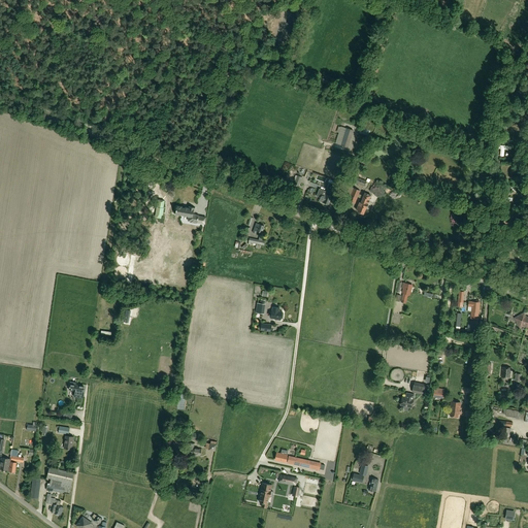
[(333,83),(318,76),(316,80),(332,87),(333,83)]
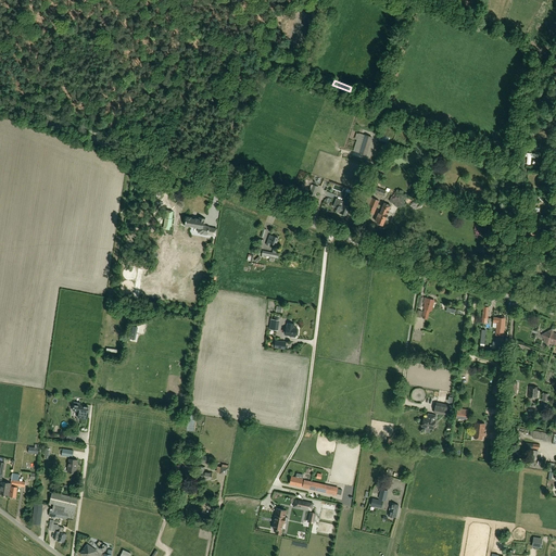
[(371,138),(366,136),(361,153),(366,155),(371,138)]
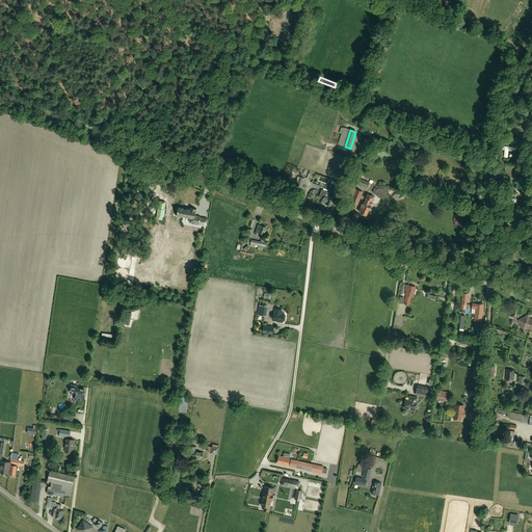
[(512,151),(512,148),(503,147),(502,150),(505,150),(504,157),(508,157),(508,151),(512,151)]
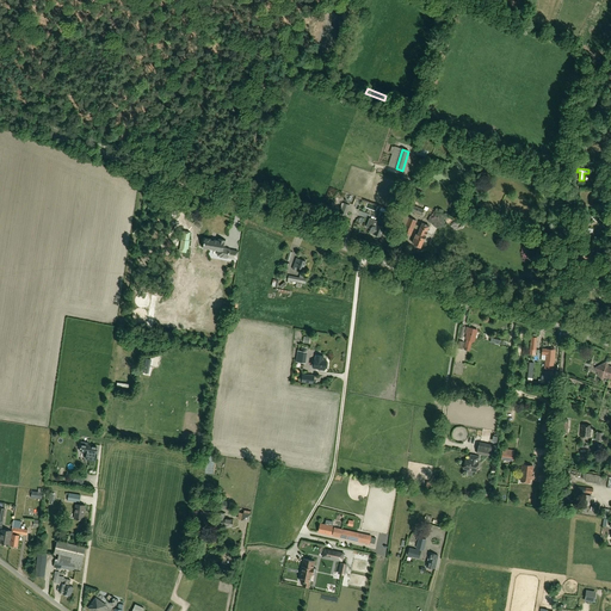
[(369,233),(374,234),(381,236),(383,228),(377,226),(380,222),(369,218),(366,227),(370,229),(369,233)]
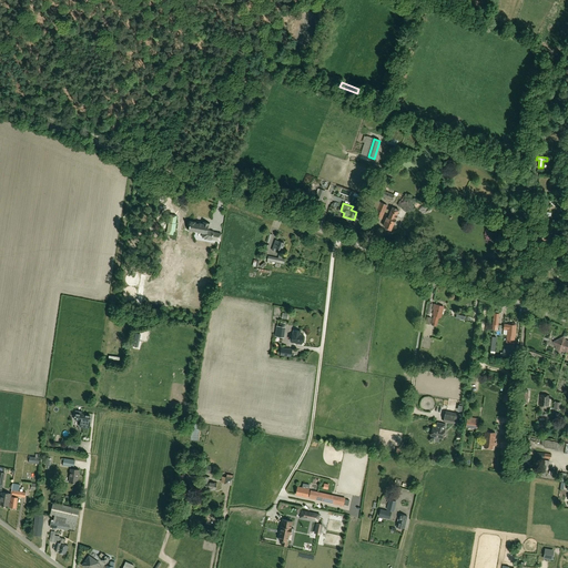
[(375,216),(382,219),(387,205),(381,203),(375,216)]
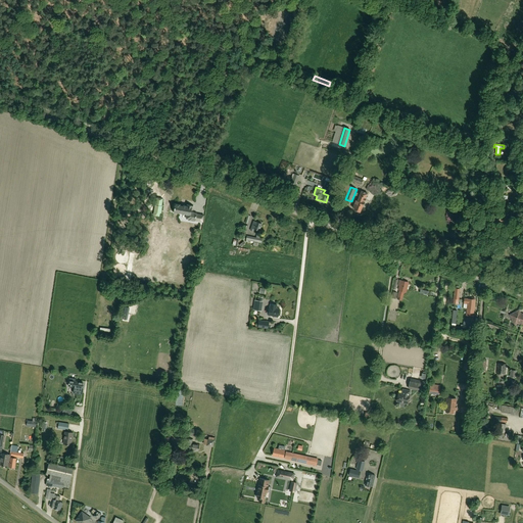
[(353,207),(354,207),(353,209),(361,211),(368,194),(361,191),(358,201),(355,200),(353,207)]
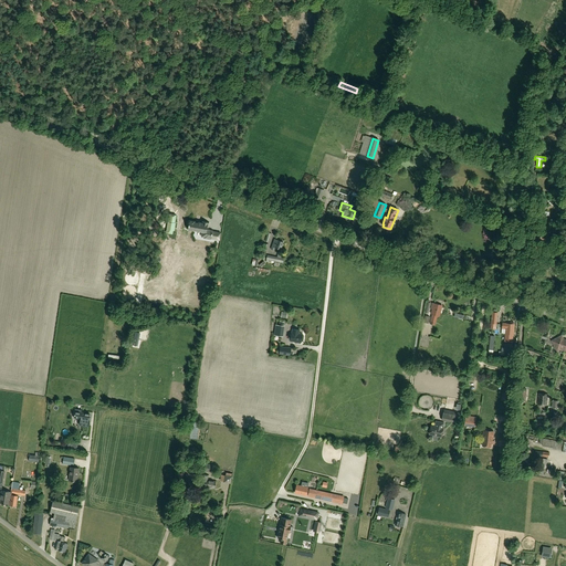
[(176,217),(170,216),(168,222),(167,230),(168,230),(167,233),(171,234),(173,231),(174,231),(175,224),(175,223),(176,217)]
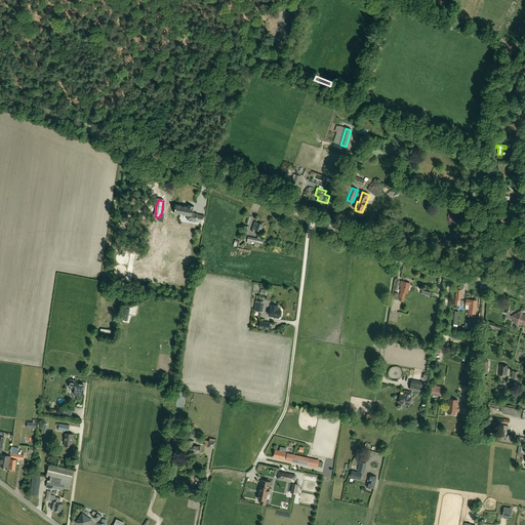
[(184,206),(184,207),(182,206),(182,205),(174,204),(174,208),(175,208),(174,213),(179,214),(179,213),(186,214),(186,215),(197,217),(198,214),(192,213),(192,211),(193,211),(194,207),(188,206),(188,205),(187,207),(184,206)]
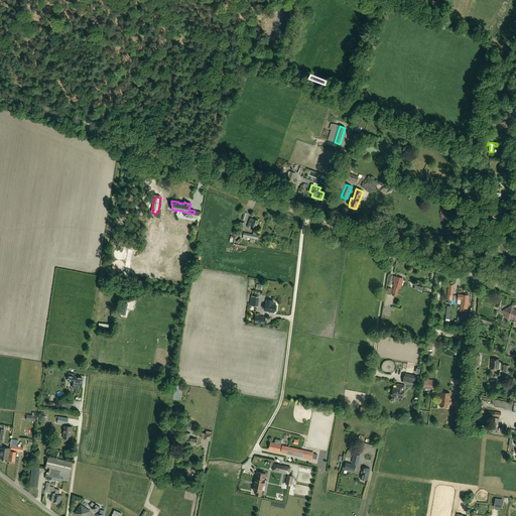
[(258,221),(250,218),(247,228),(250,229),(251,226),(256,228),(258,221)]
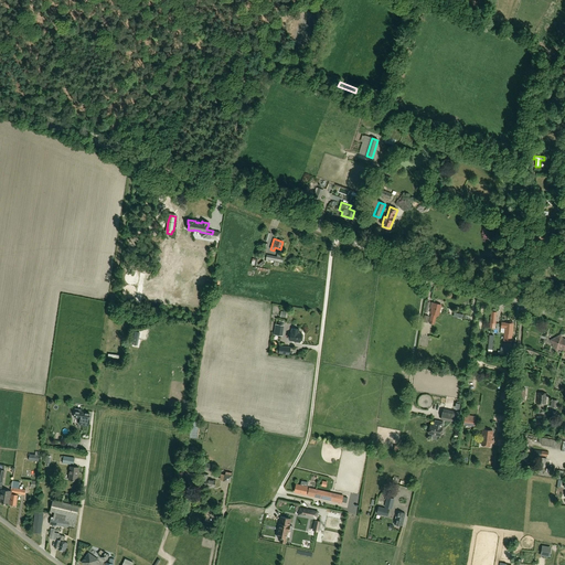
[(283,255),(277,254),(277,257),(267,255),(266,260),(273,263),(274,260),(283,263),(284,258),(283,258),(283,255)]
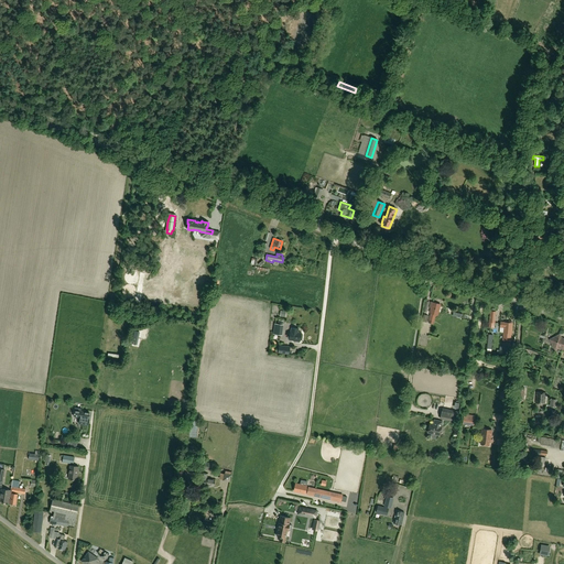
[(441,305),(431,302),(429,307),(431,308),(430,313),(431,313),(430,320),(429,323),(433,324),(435,315),(437,316),(441,305)]
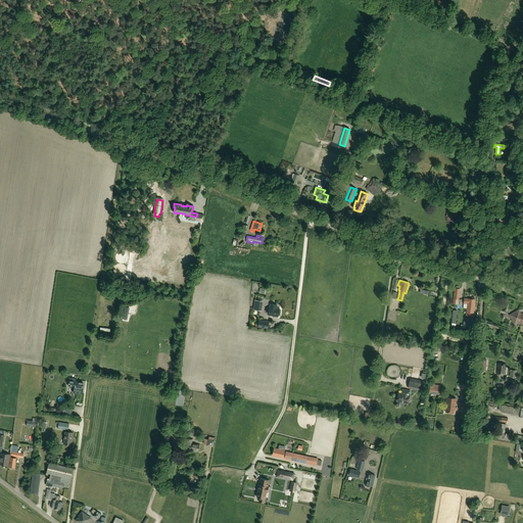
[(262,311),(263,301),(263,297),(258,296),(257,300),(254,299),(253,310),(262,311)]
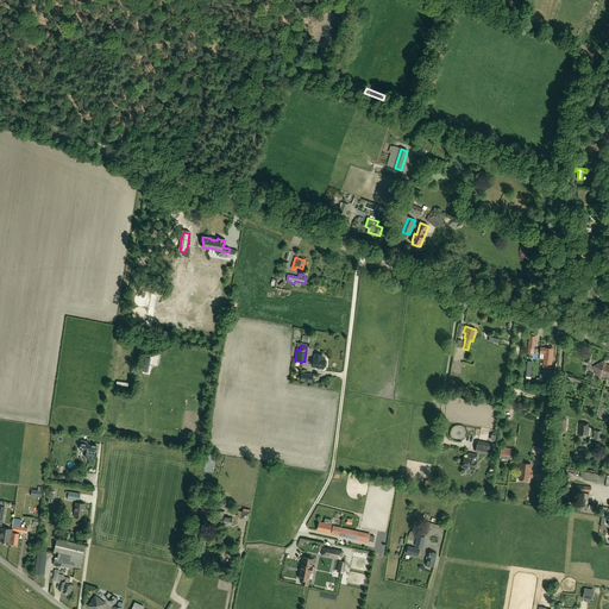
[(545,353),(544,368),(551,368),(551,365),(552,360),(553,349),(553,347),(548,347),(548,349),(545,349),(540,347),(540,353),(545,353)]
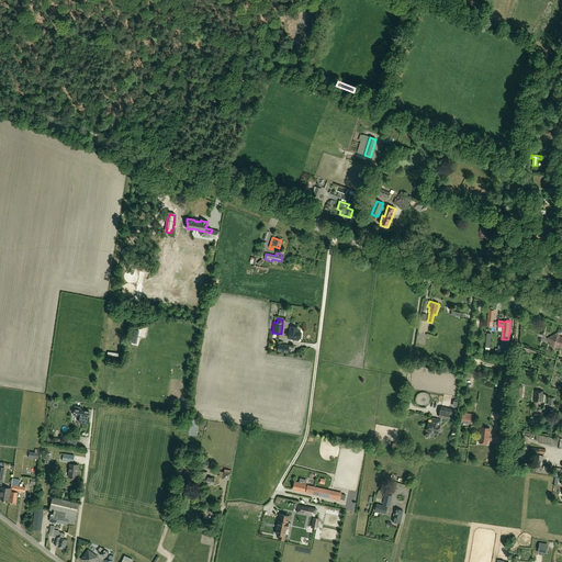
[(300,340),(301,332),(298,332),(298,328),(291,327),(290,330),(290,329),(289,339),(294,340),(299,341),(299,340),(300,340)]
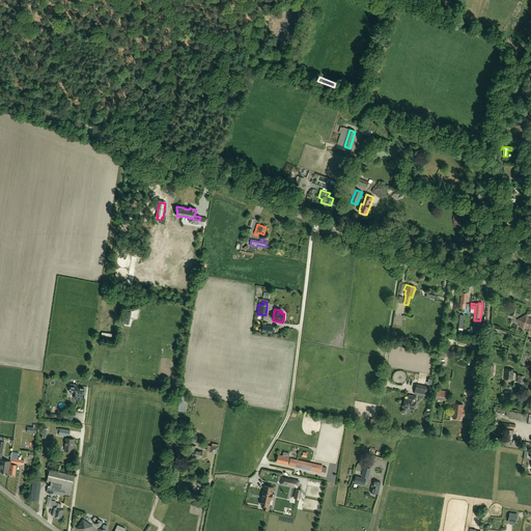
[(530,319),(528,318),(527,315),(518,320),(523,329),(526,327),(530,329),(530,319)]
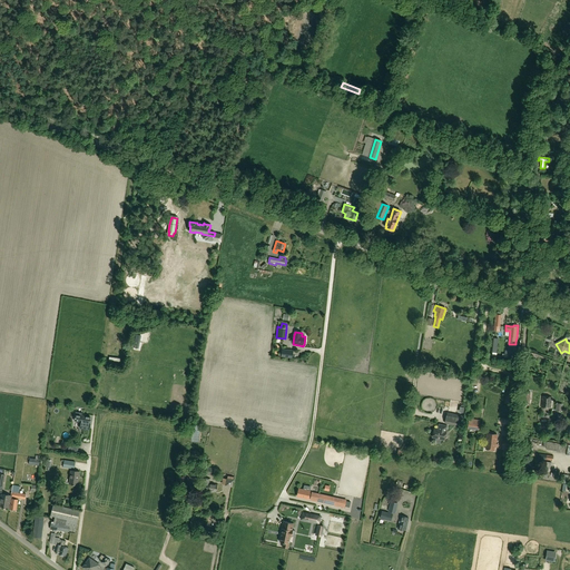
[(514,355),(516,345),(508,345),(508,351),(505,351),(504,357),(511,359),(512,355),(514,355)]
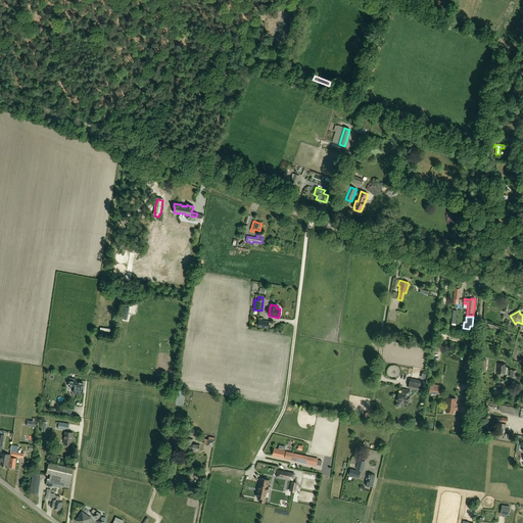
[(257,327),(268,329),(270,322),(258,320),(257,327)]
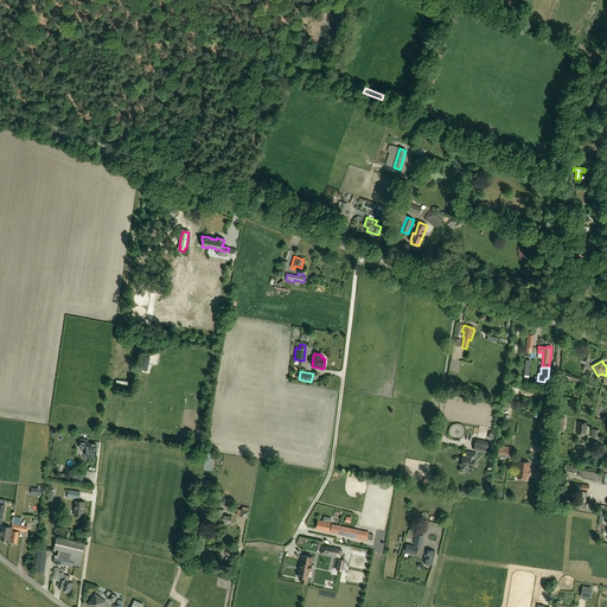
[(586,435),(587,423),(577,422),(576,434),(586,435)]
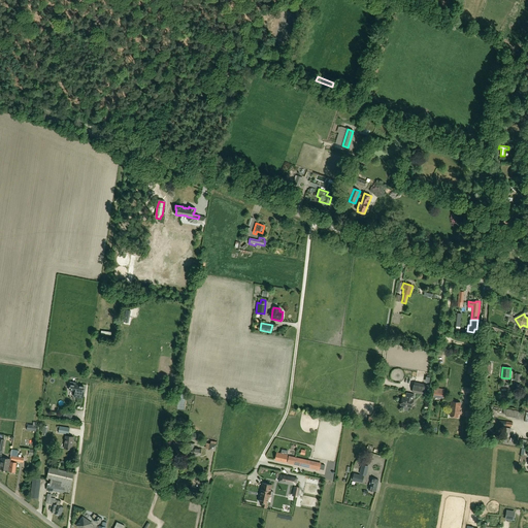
[(74,391),(73,397),(84,398),(85,391),(83,390),(84,386),(76,385),(76,383),(70,382),(69,390),(74,391)]
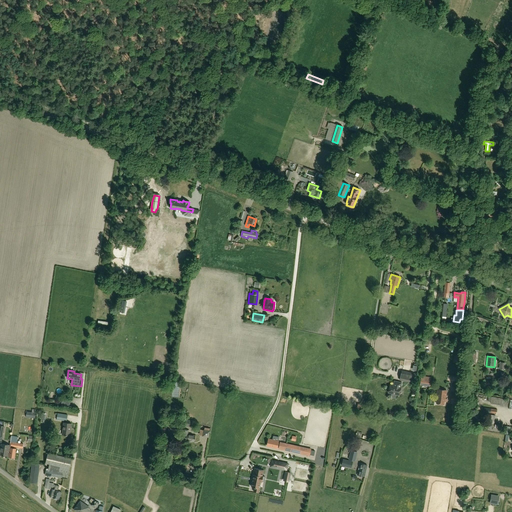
[(403,376),(410,377),(409,382),(414,383),(416,374),(404,372),(403,376)]
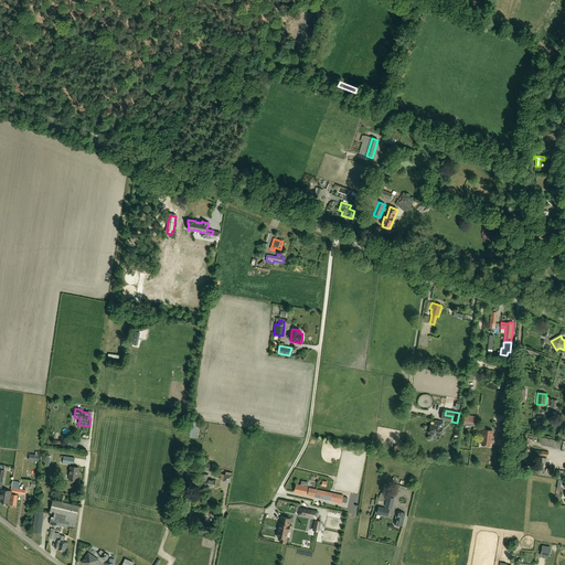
[(432,435),(440,436),(443,427),(441,427),(443,423),(435,420),(435,423),(436,423),(435,426),(434,426),(432,425),(430,426),(429,433),(429,434),(432,434),(432,435)]
